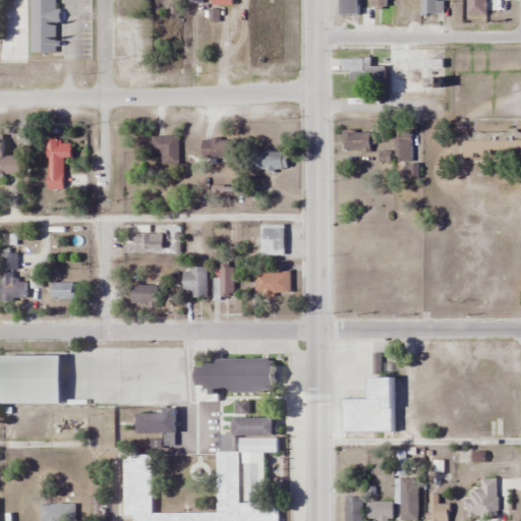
[(31,0),(31,52),(58,53),(59,0),(31,0)]
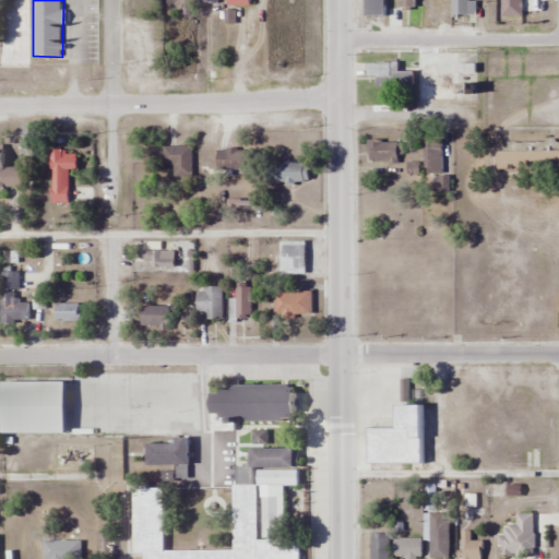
[(365,0),(365,18),(383,18),(383,0),(365,0)]
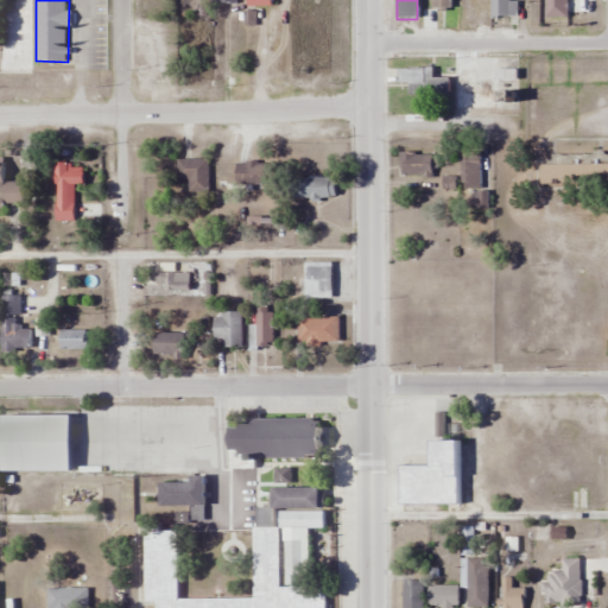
[(431,0),(431,10),(450,10),(450,0),(431,0)]
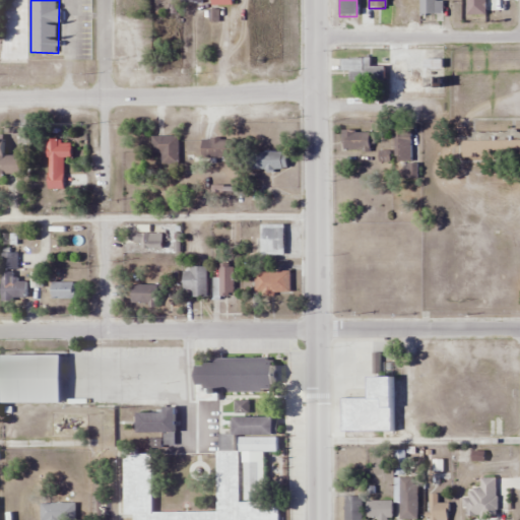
[(435,0),(420,0),(420,14),(436,14),(435,0)]
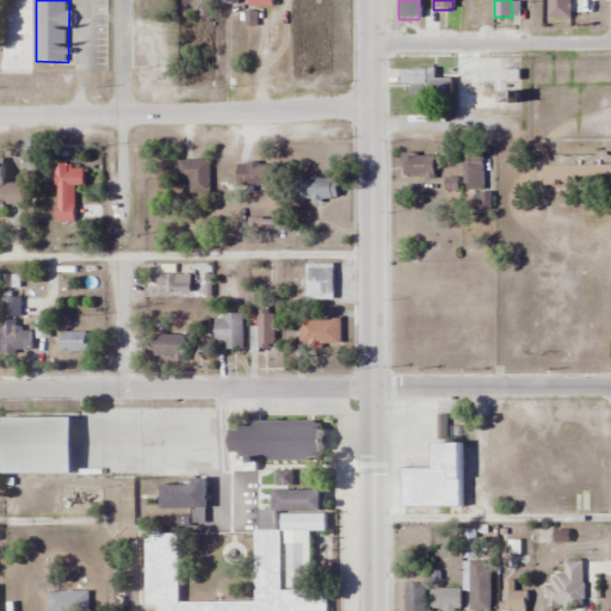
[(463,149),(463,189),(483,189),(483,149),(463,149)]
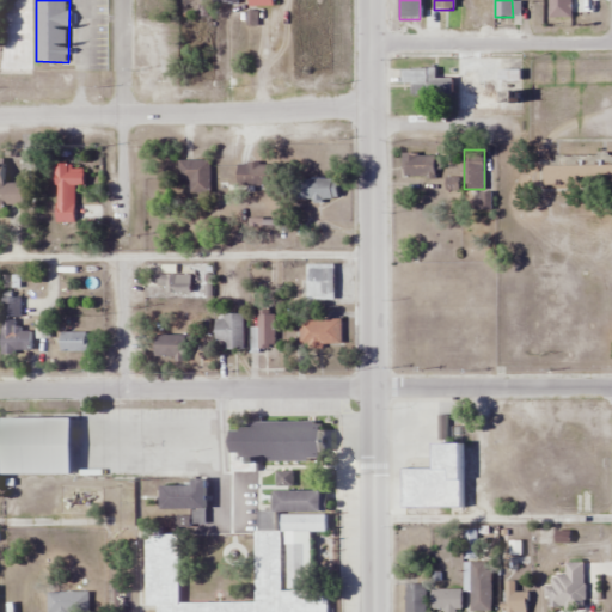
[(403,178),(434,178),(434,155),(403,155),(403,178)]
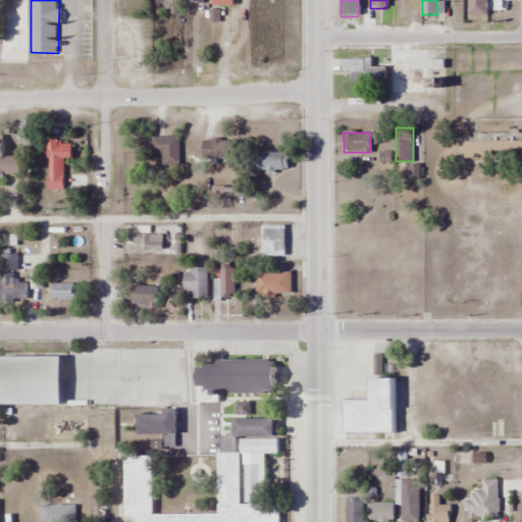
[(1,136),(0,135),(0,173),(19,174),(19,155),(1,155),(1,136)]
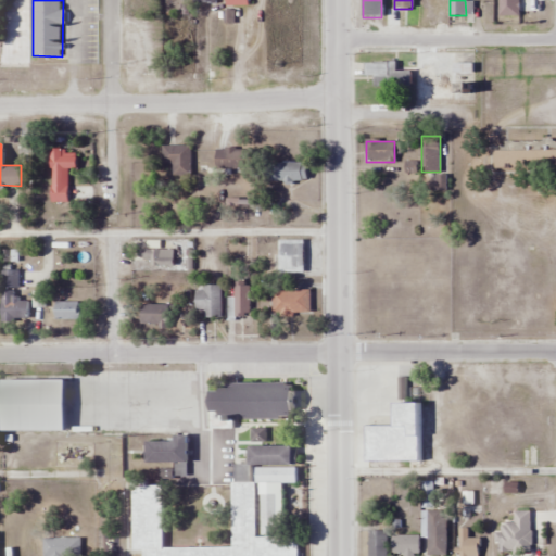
[(190,146),(162,146),(162,165),(172,165),(172,175),(190,175),(190,146)]
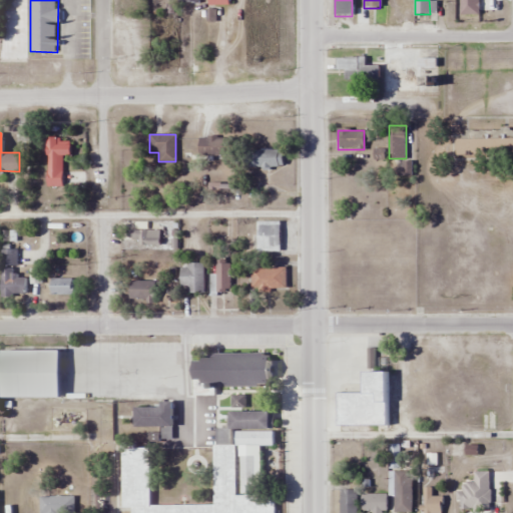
[(198,156),(230,157),(230,137),(198,137),(198,156)]
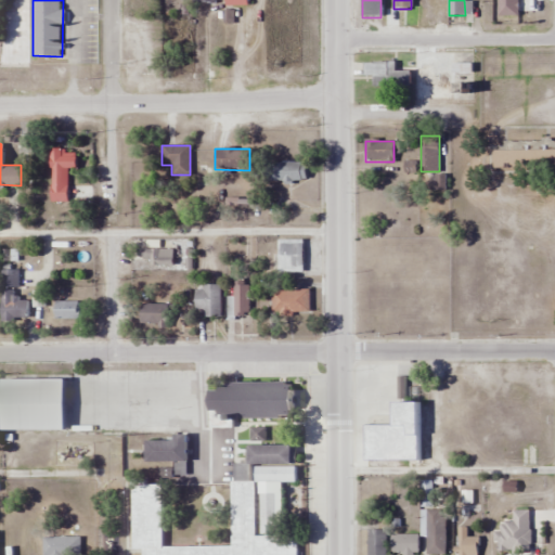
[(67,168),(76,168),(76,150),(50,150),(50,203),(67,203),(67,168)]
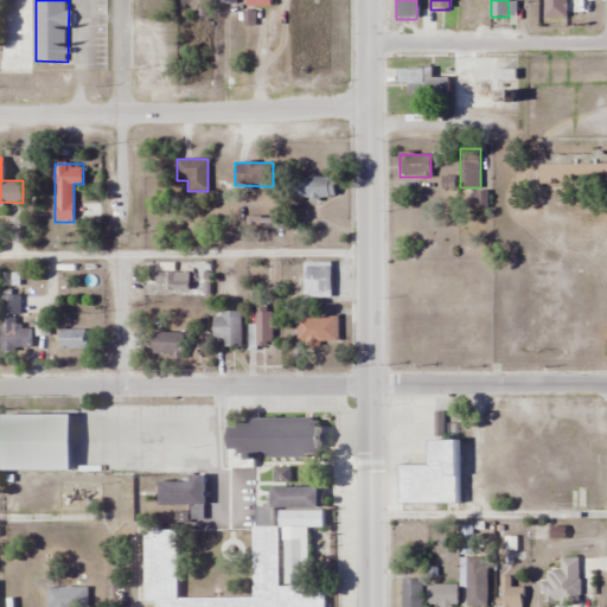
[(334,197),(334,177),(293,177),(293,197),(334,197)]
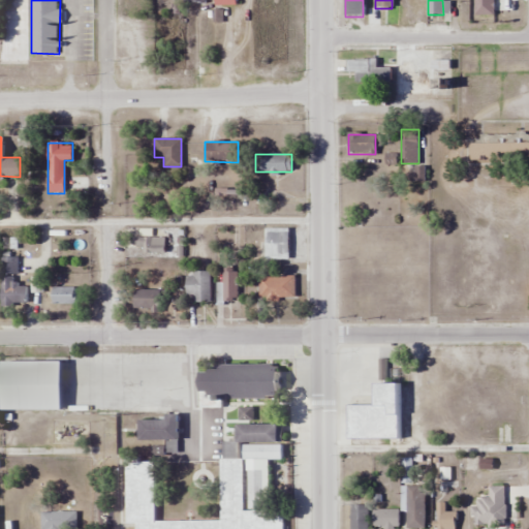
[(289,228),(263,228),(263,259),(289,259),(289,228)]
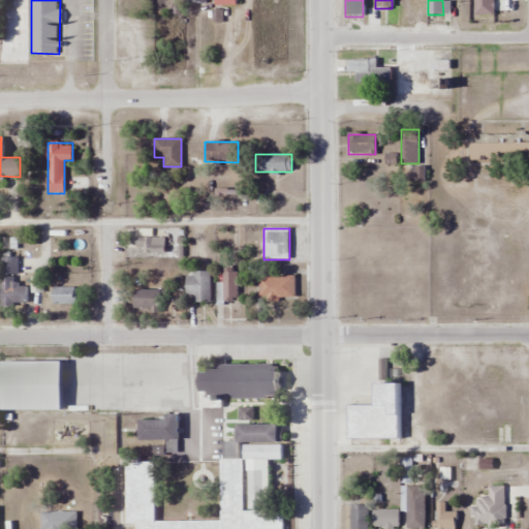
[(135,237),(135,252),(164,252),(164,237),(135,237)]
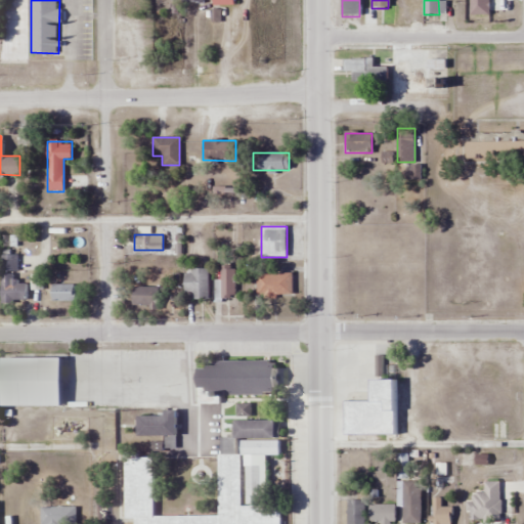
[(16,257),(3,257),(3,269),(16,269),(16,257)]
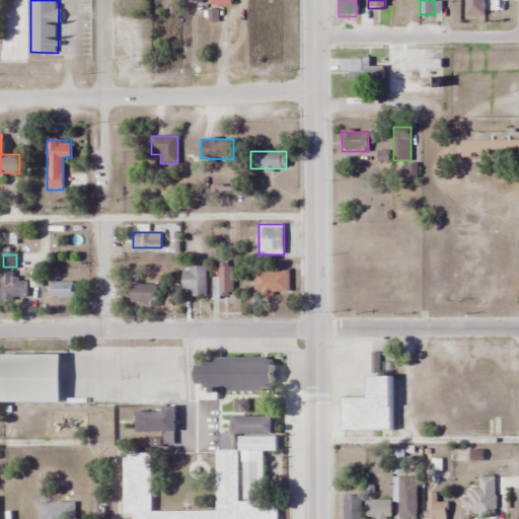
[(233,265),(219,265),(219,295),(233,295),(233,265)]
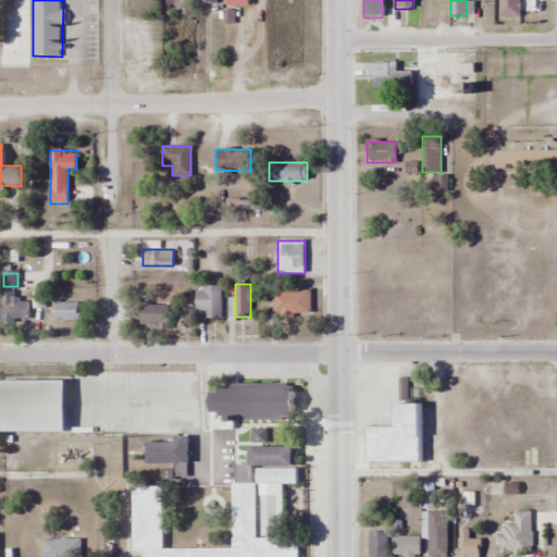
[(196,317),(221,317),(221,287),(196,287),(196,317)]
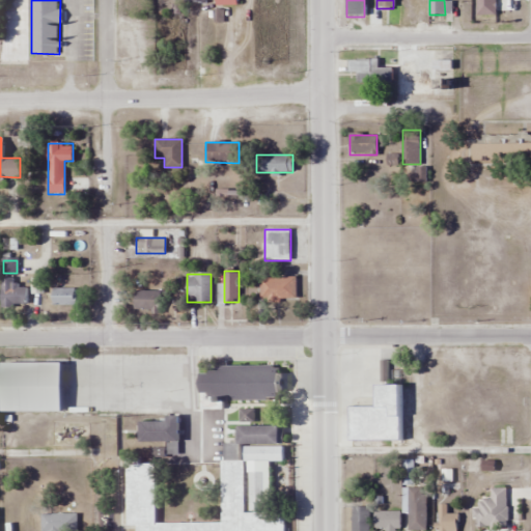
[(296,277),(259,277),(259,300),(296,300),(296,277)]
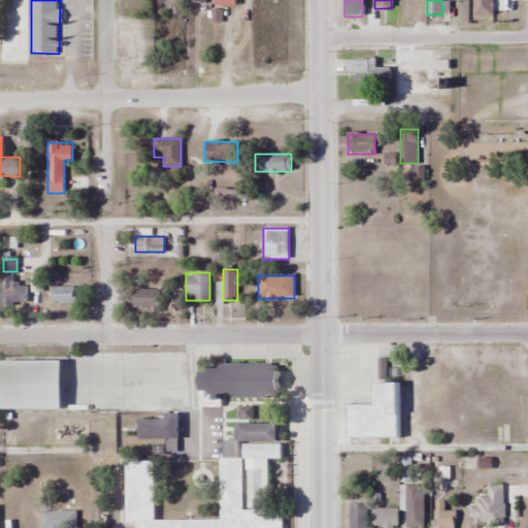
[(2,277),(2,306),(27,306),(27,285),(17,285),(17,277),(2,277)]
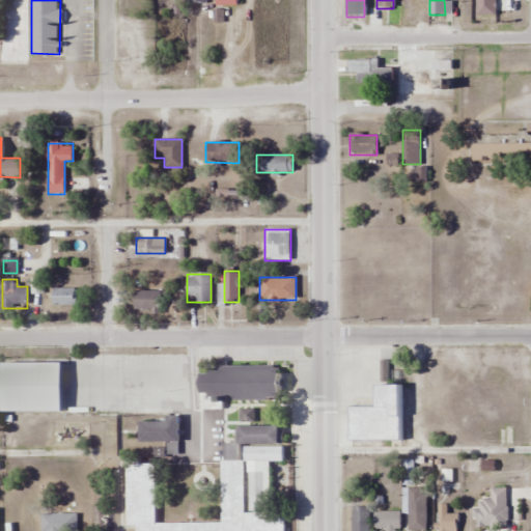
[(76,288),(53,288),(53,306),(76,306),(76,288)]
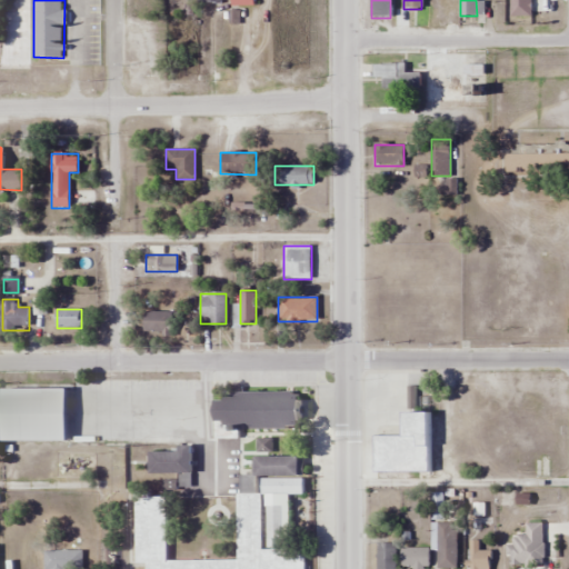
[(145,311),(145,333),(176,333),(176,311),(145,311)]
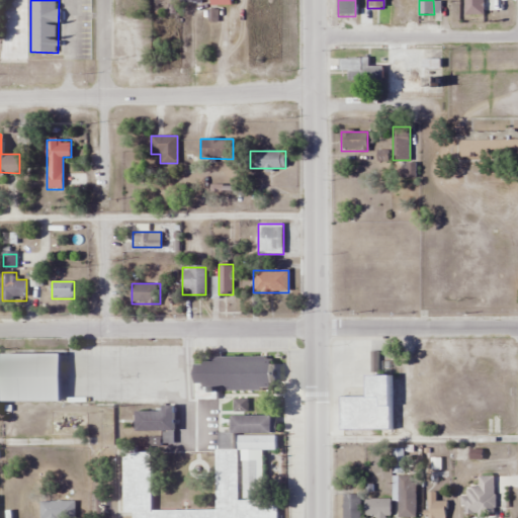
[(271,392),(271,358),(195,357),(195,392),(271,392)]
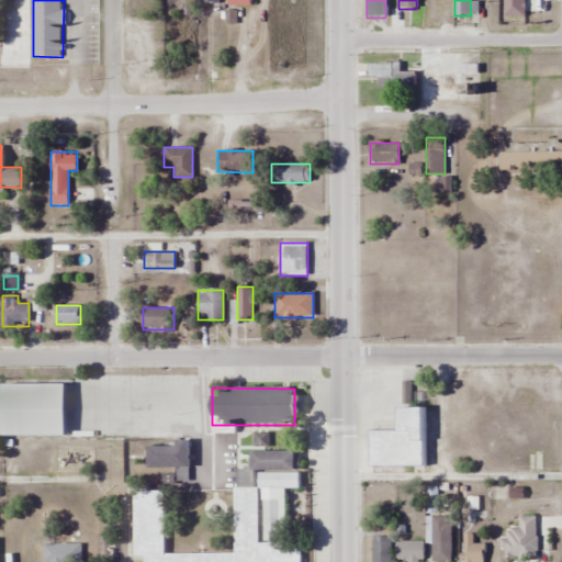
[(423,467),(423,407),(397,407),(397,430),(370,430),(370,467),(423,467)]
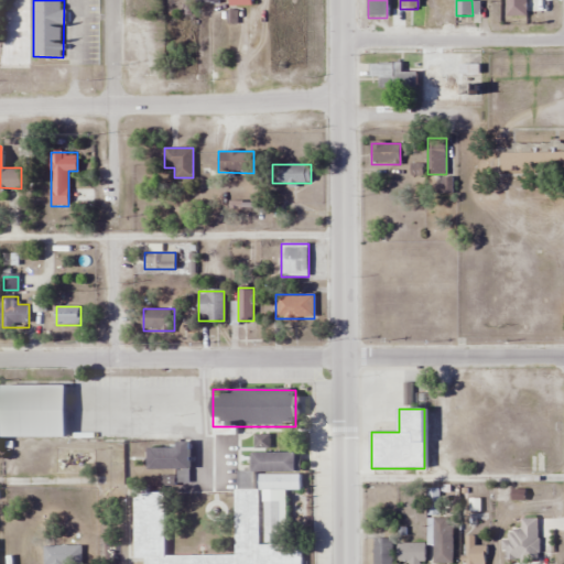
[(148,448),(148,469),(179,469),(179,472),(190,472),(190,443),(176,443),(176,448),(148,448)]
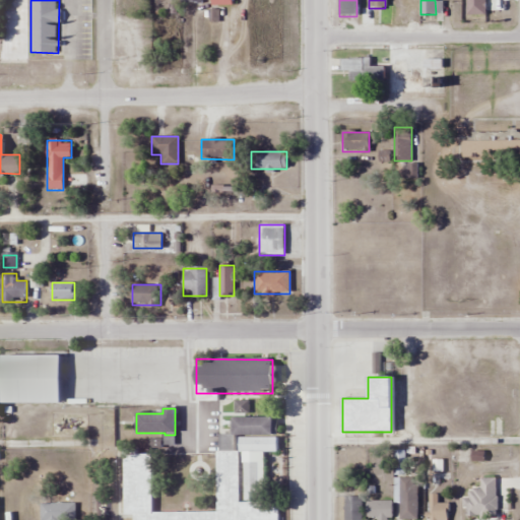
[(232,417),(232,435),(276,435),(276,417),(232,417)]
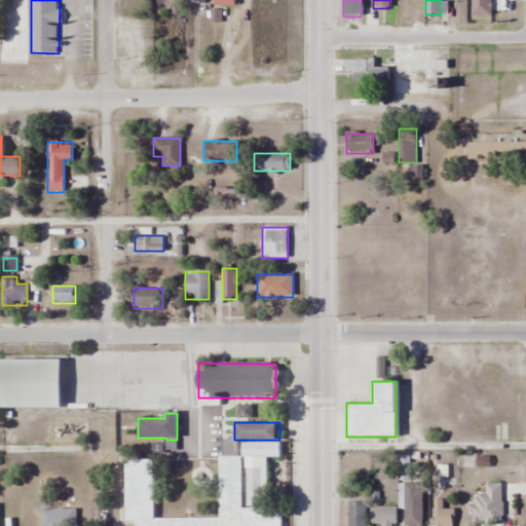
[(221,438),(223,518),(155,519),(155,458),(127,458),(128,519),(136,519),(136,525),(282,525),(282,506),(263,506),(263,464),(241,464),(241,458),(280,457),(280,442),(232,443),(232,438),(221,438)]
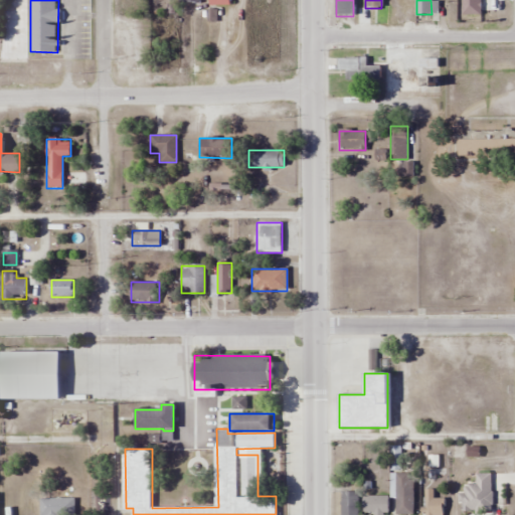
[(390,470),(399,470),(399,446),(390,446),(390,470)]
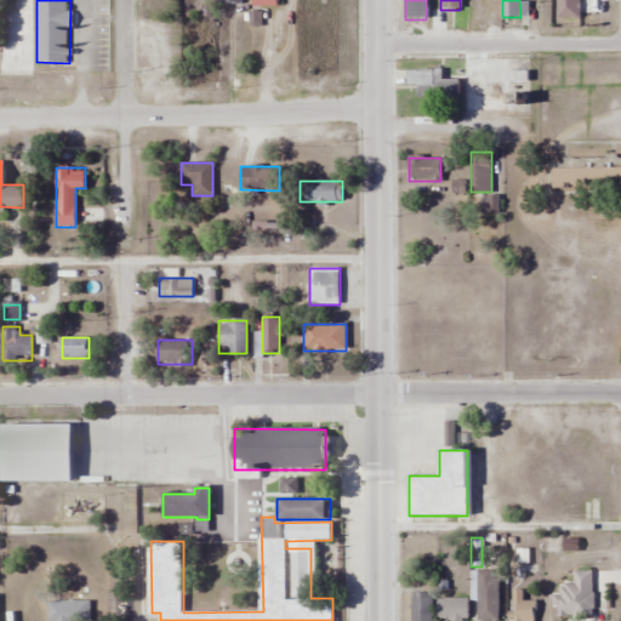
[(476,620),(496,620),(497,570),(476,570),(476,620)]
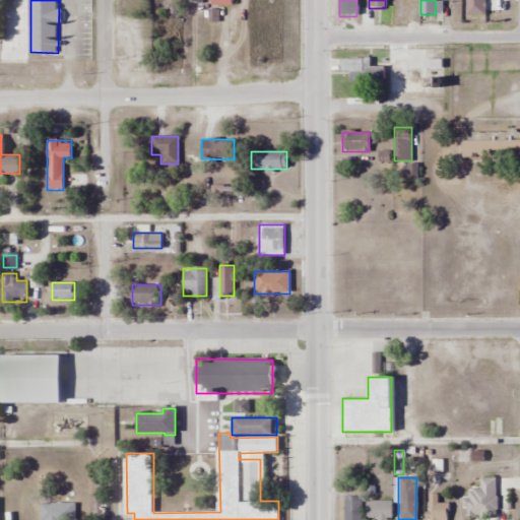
[(448,519),(448,502),(439,502),(439,494),(429,494),(428,519),(448,519)]
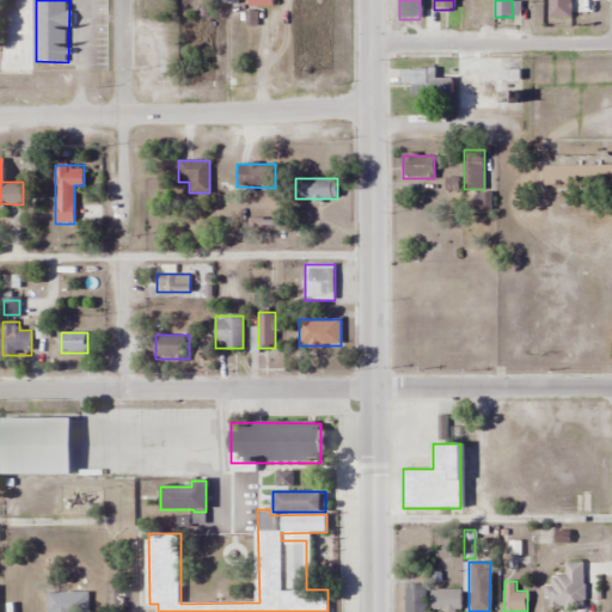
[(426,611),(426,586),(405,586),(404,611),(426,611)]
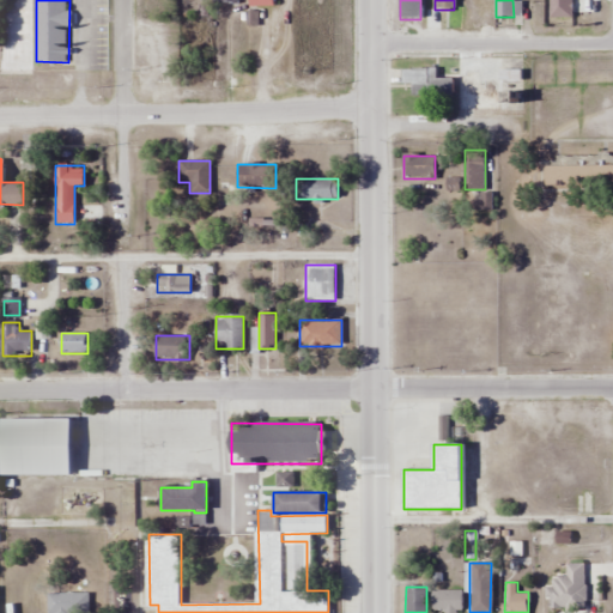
[(460,590),(432,590),(432,612),(460,612),(460,590)]
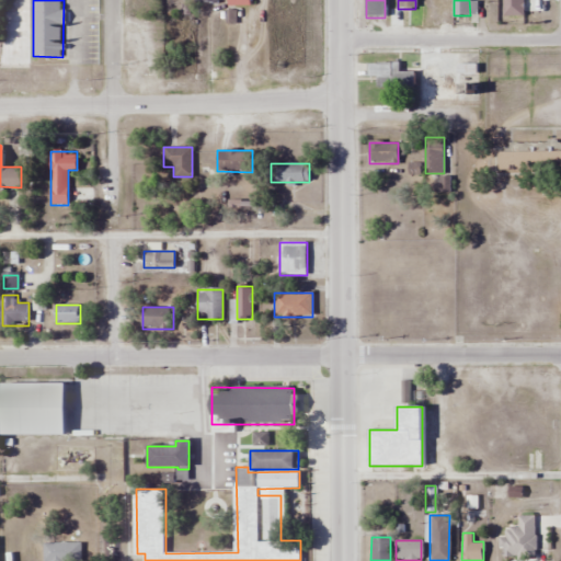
[(80,560),(80,542),(43,542),(42,560),(80,560)]
